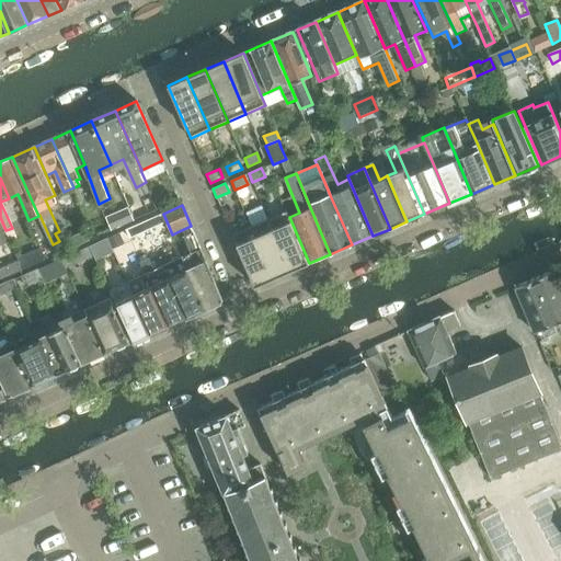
[(130,206),(110,215),(114,227),(136,218),(130,206)]
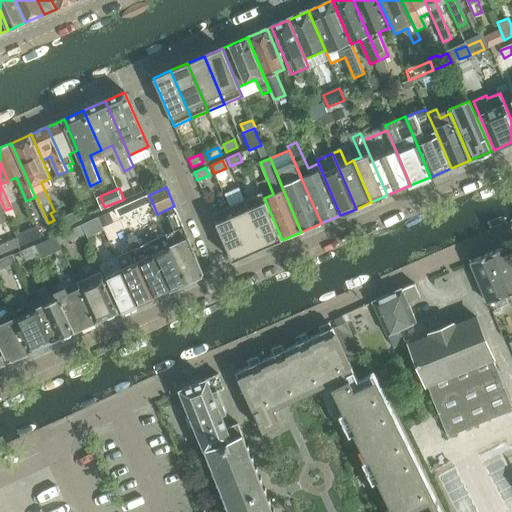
[(282,240),(264,198),(261,192),(245,199),(266,247),(282,240)]
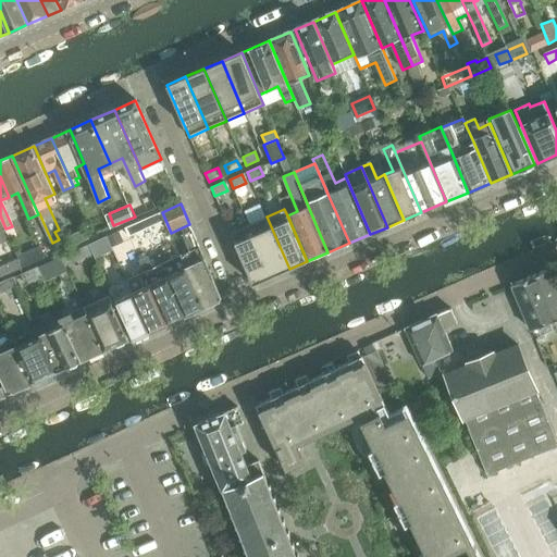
[(162,212),(144,220),(147,229),(165,220),(162,212)]
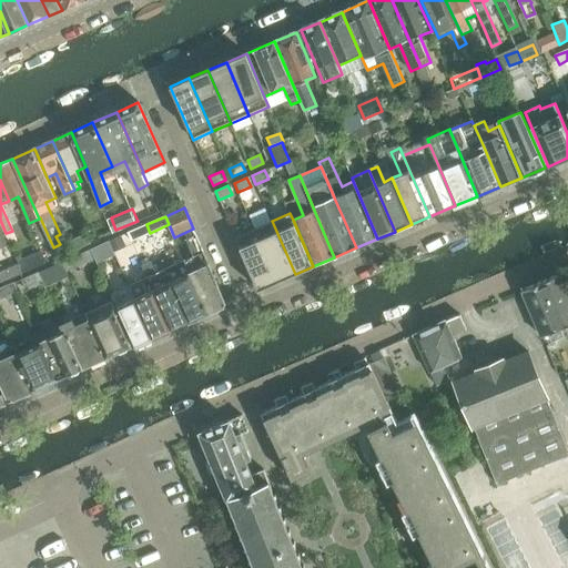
[(6,233),(0,220),(0,246),(1,250),(11,245),(6,233)]
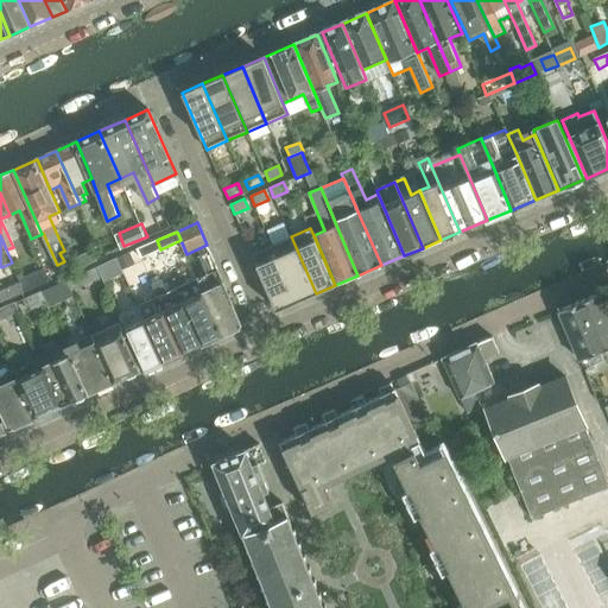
[(316,293),(291,236),(272,245),(297,302),(316,293)]
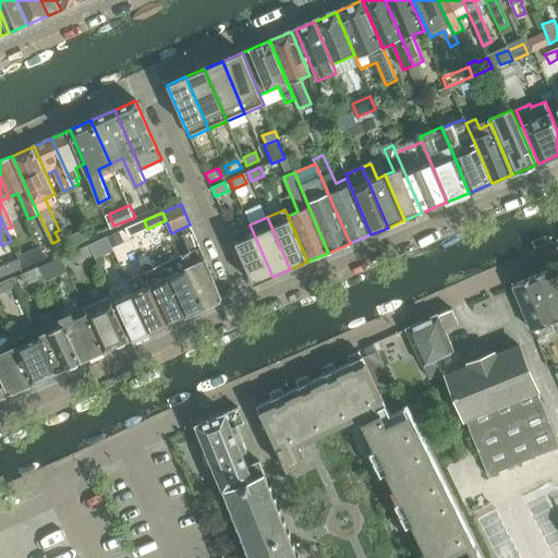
[(144,220),(125,229),(129,238),(147,229),(144,220)]
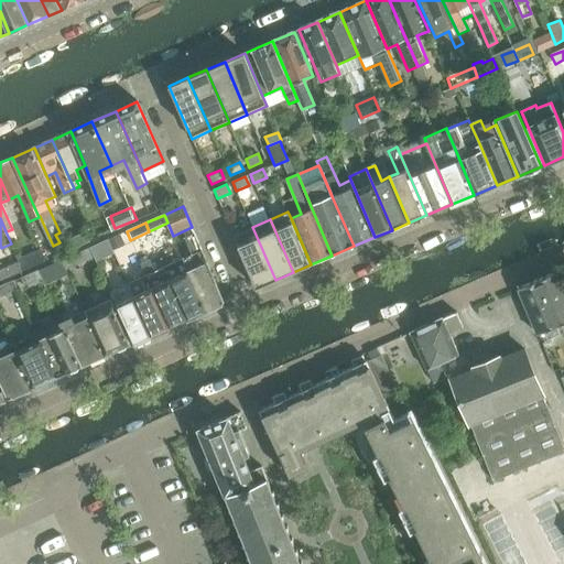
[(275,280),(252,227),(234,235),(257,288),(275,280)]
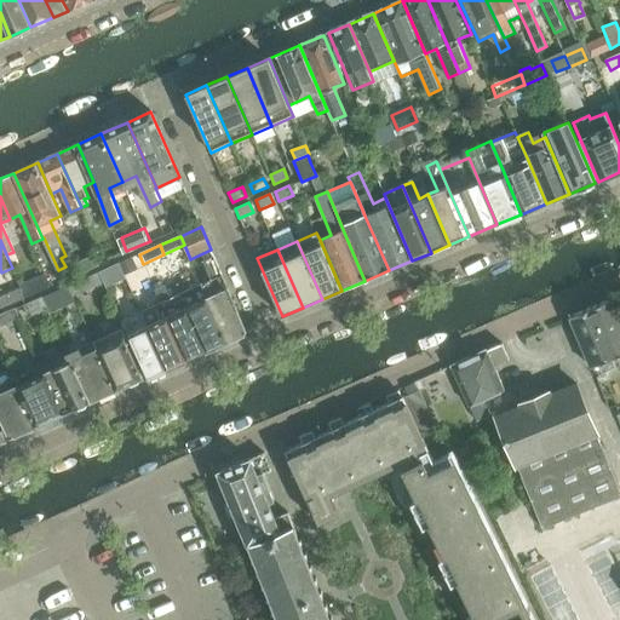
[(212,280),(202,283),(206,292),(228,342),(244,334),(246,328),(213,256),(204,260),(212,280)]
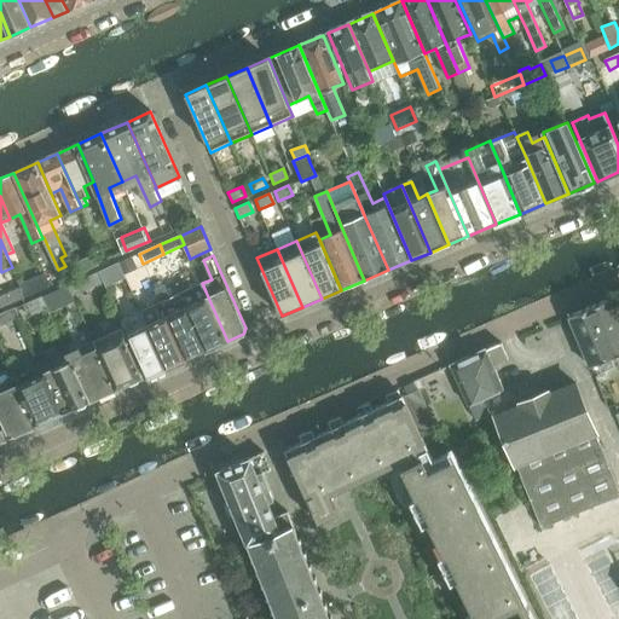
[(132,256),(119,262),(125,275),(137,268),(132,256)]
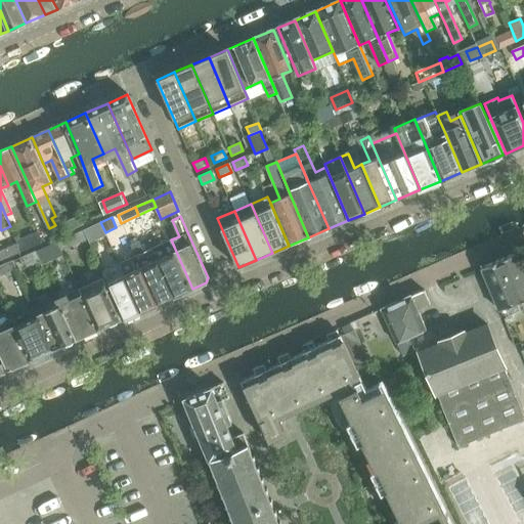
[(100,222),(84,229),(88,238),(88,239),(90,243),(106,235),(105,232),(100,222)]
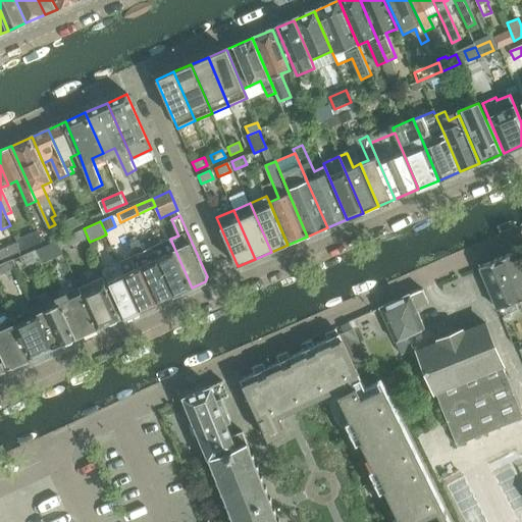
[(63,249),(88,238),(84,228),(59,240),(63,249)]
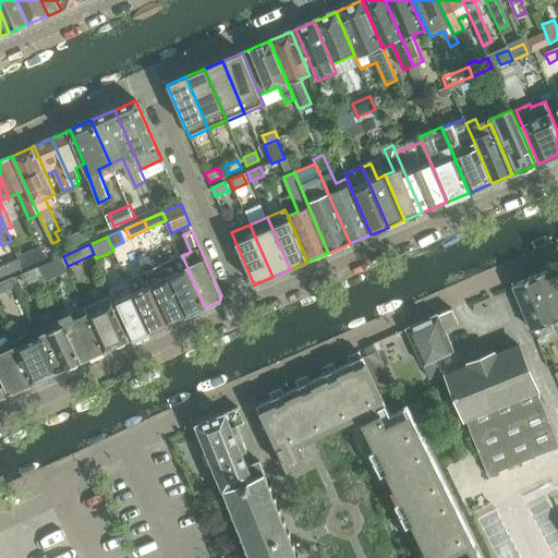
[(41,261),(36,249),(20,256),(21,259),(24,268),(41,261)]
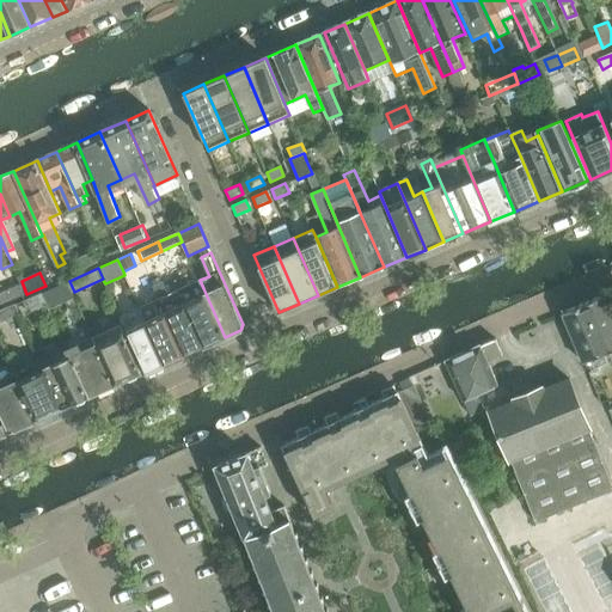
[(179,291),(183,299),(204,347),(225,337),(200,280),(179,291)]
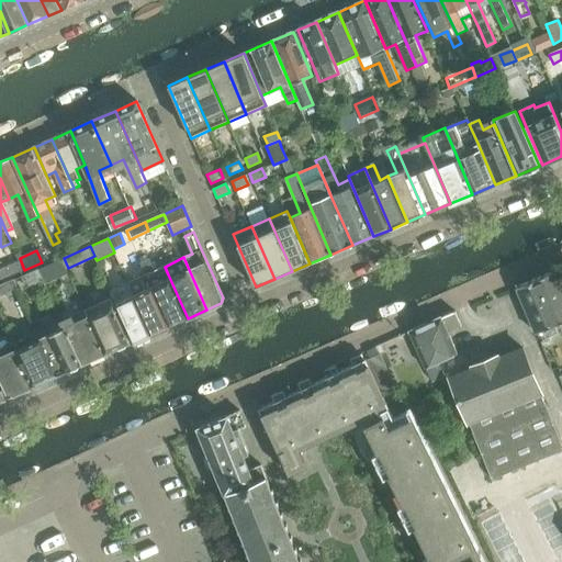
[(44,278),(68,268),(64,258),(40,268),(44,278)]
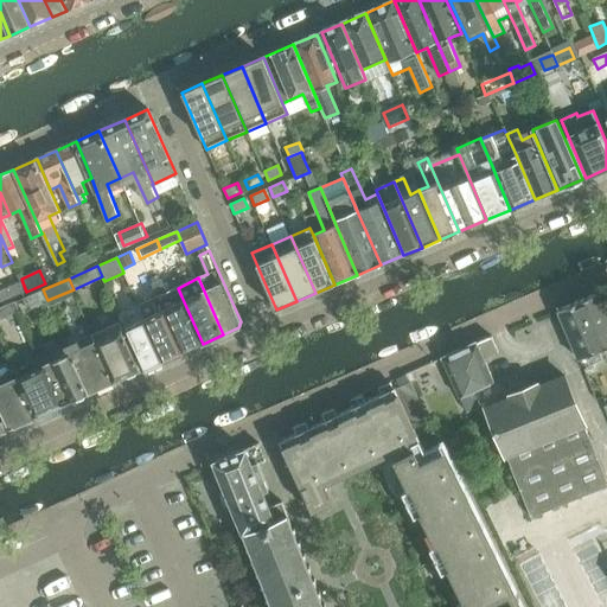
[(203,344),(181,296),(178,288),(168,293),(161,279),(152,283),(158,296),(183,352),(203,344)]
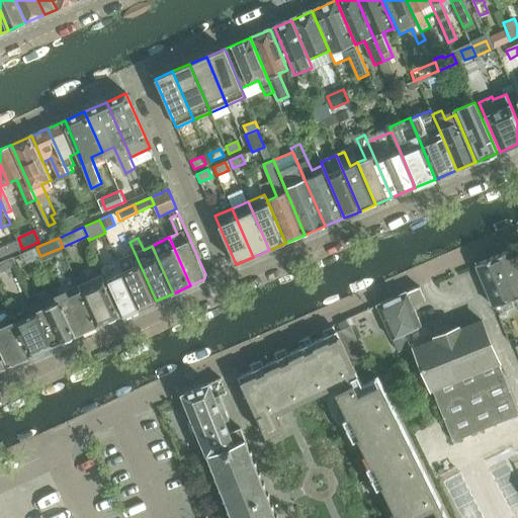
[(13,253),(22,249),(19,241),(0,249),(0,250),(3,257),(13,253)]
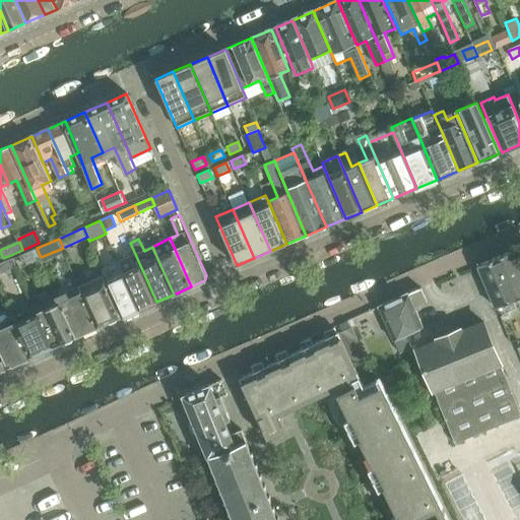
[(18,267),(41,257),(37,248),(14,258),(18,267)]
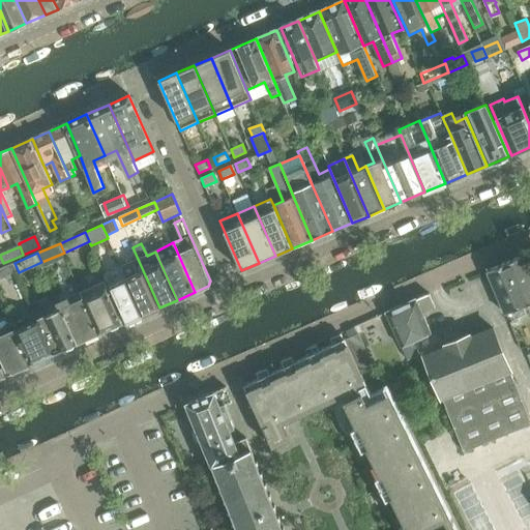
[(529,270),(524,256),(487,270),(505,315),(529,303),(529,270)]
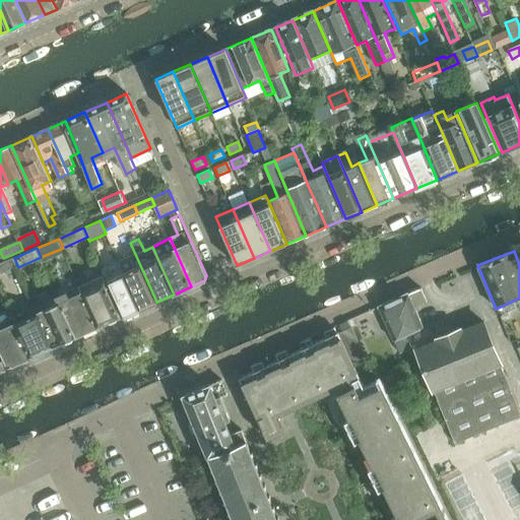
[(119,262),(123,270),(140,309),(156,302),(135,254),(119,262)]
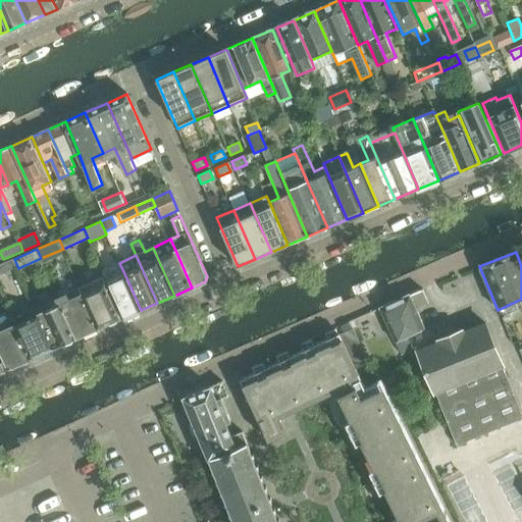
[(0,275),(18,268),(14,259),(0,264),(0,275)]
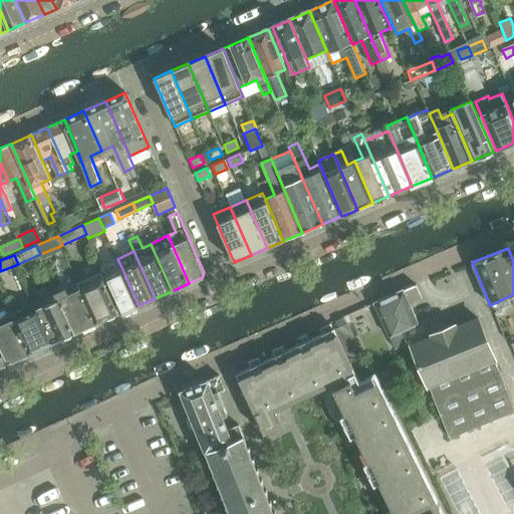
[(139,305),(121,267),(117,259),(101,266),(122,313),(139,305)]
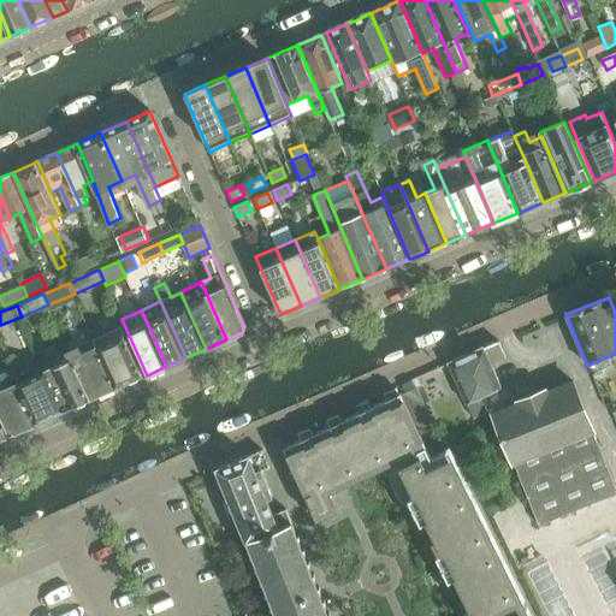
[(143,375),(120,327),(95,339),(117,386),(126,383),(130,384),(137,380),(140,377),(143,375)]
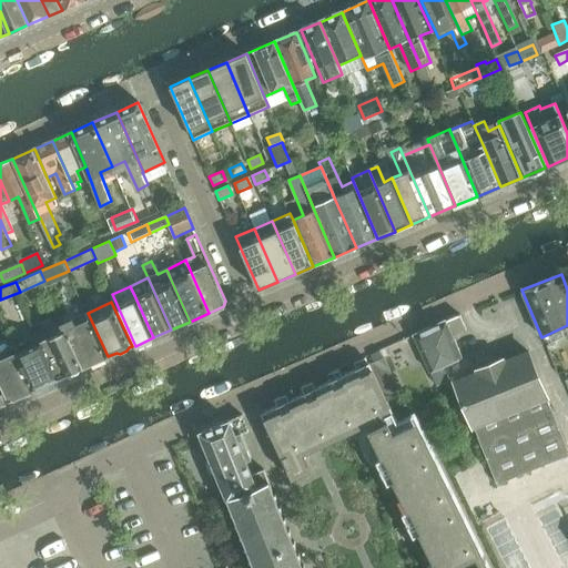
[(108,356),(88,313),(63,324),(83,367),(93,363),(97,365),(102,362),(104,358),(108,356)]
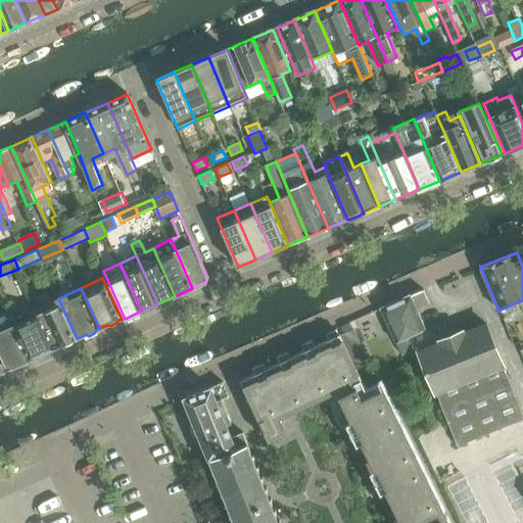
[(382,308),(402,357),(416,350),(410,336),(426,330),(417,308),(429,303),(424,291),(382,308)]
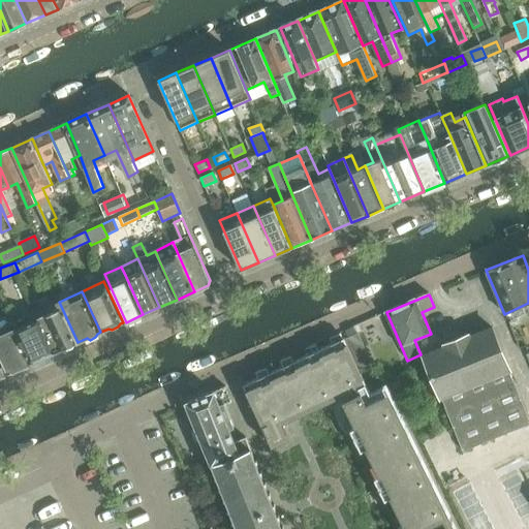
[(78,342),(59,302),(36,313),(55,353),(63,349),(67,350),(73,347),(75,344),(78,342)]
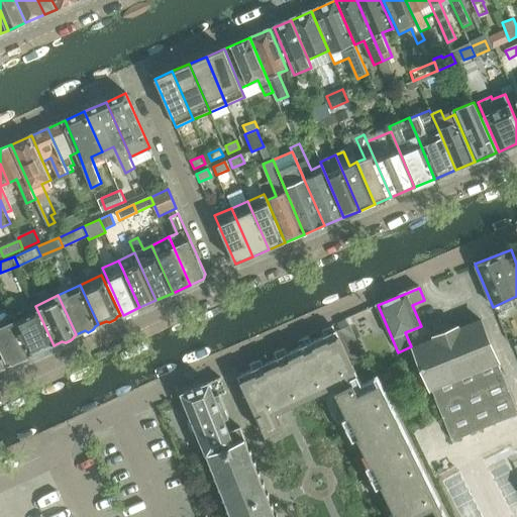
[(54,345),(35,306),(13,316),(31,355),(40,351),(43,352),(50,349),(52,346),(54,345)]
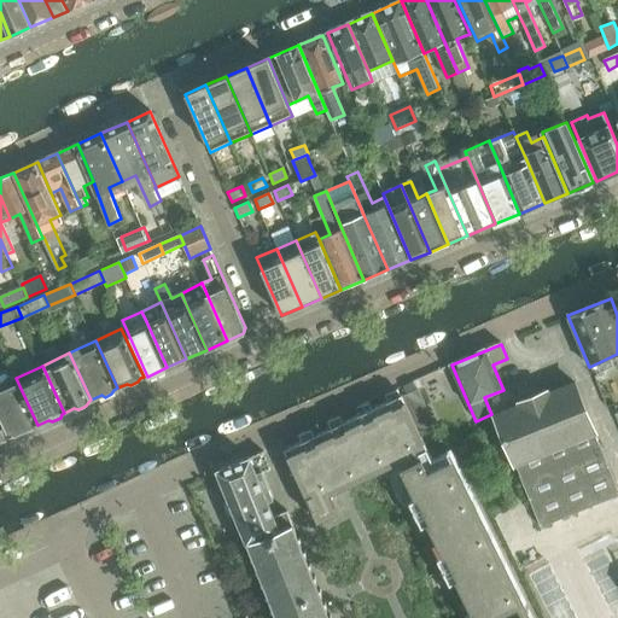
[(38,425),(16,378),(0,384),(0,412),(12,437),(23,432),(27,433),(34,430),(36,425),(38,425)]
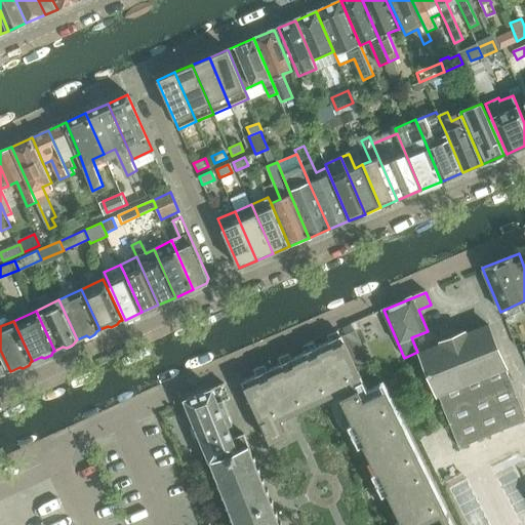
[(524,420),(524,414),(488,325),(466,334),(465,333),(442,342),(443,344),(421,353),(438,394),(439,394),(460,447),(506,429),(524,420)]
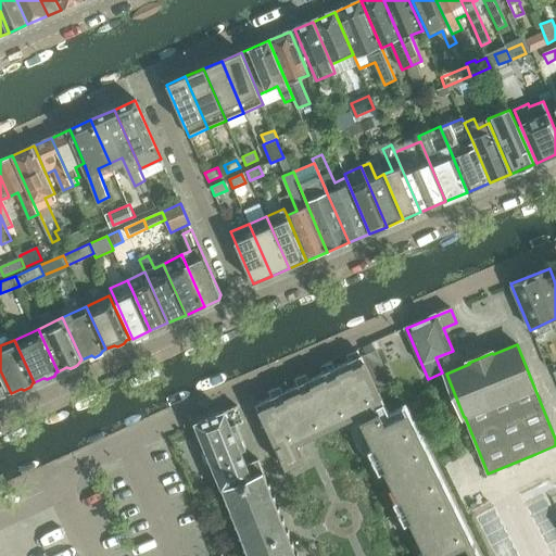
[(366,352),(380,384),(392,379),(378,346),(366,352)]
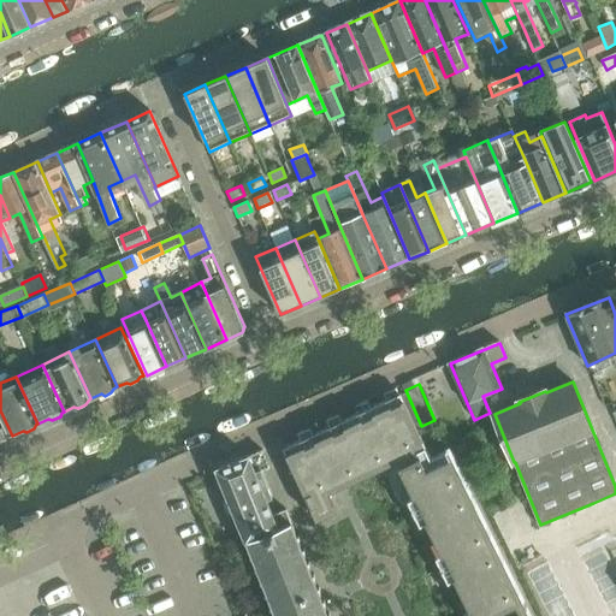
[(522,615),(517,604),(444,454),(432,458),(425,462),(421,454),(413,438),(420,434),(421,433),(401,392),(284,449),(318,520),(341,509),(332,492),(326,479),(391,448),(397,461),(400,465),(415,497),(426,521),(443,555),(454,579),(469,611),(472,615),(522,615)]
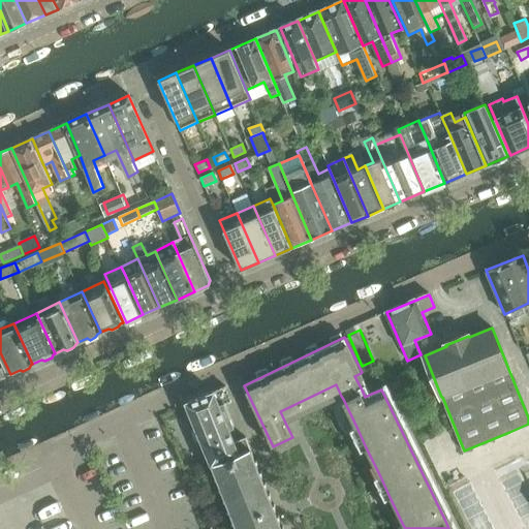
[(213,391),(186,402),(194,425),(192,429),(191,430),(194,438),(194,439),(195,441),(203,443),(207,453),(211,465),(251,449),(250,447),(246,437),(234,441),(232,439),(228,427),(234,425),(224,402),(230,400),(225,386),(224,385),(213,391)]
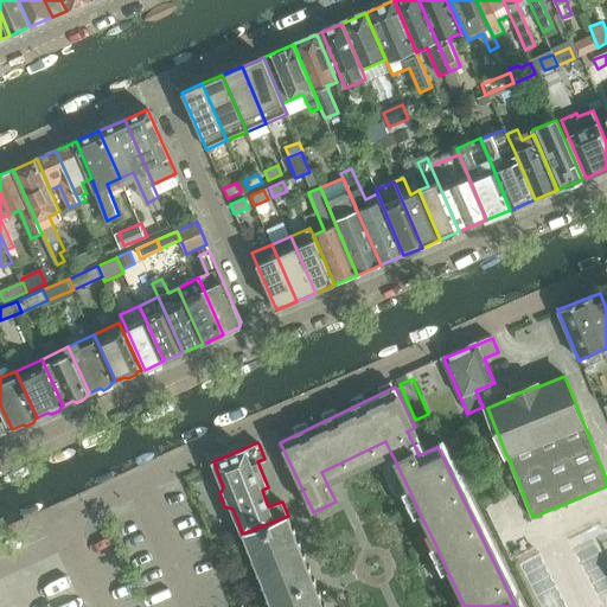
[(323,606),(288,516),(242,534),(242,535),(250,554),(257,572),(270,606),(323,606)]
